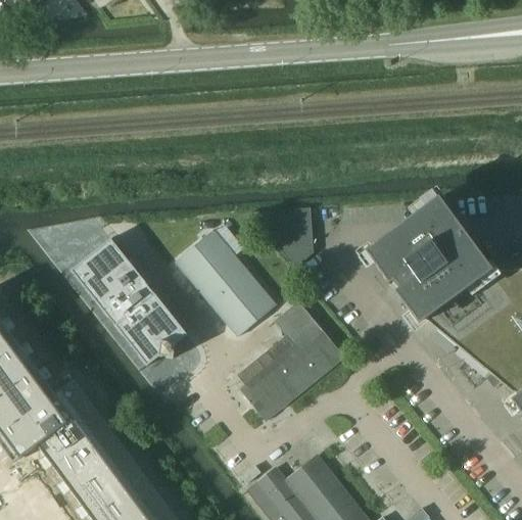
[(461,226),(438,196),(390,231),(365,250),(389,283),(392,281),(398,288),(394,291),(419,324),(426,319),(496,377),(517,394),(510,398),(521,415),(521,267),(493,270),(492,270),(461,226)]
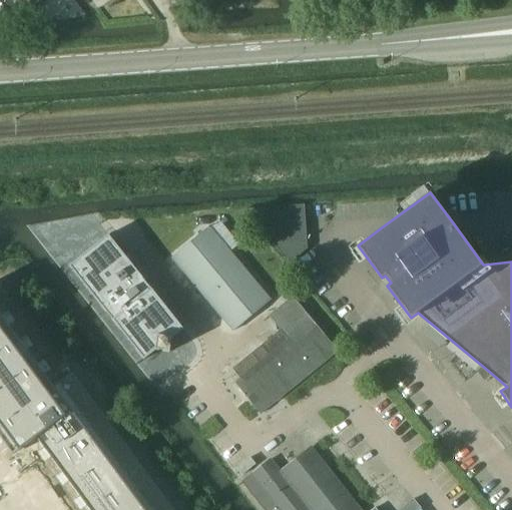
[(305,202),(245,207),(291,262),(309,246),(305,202)]
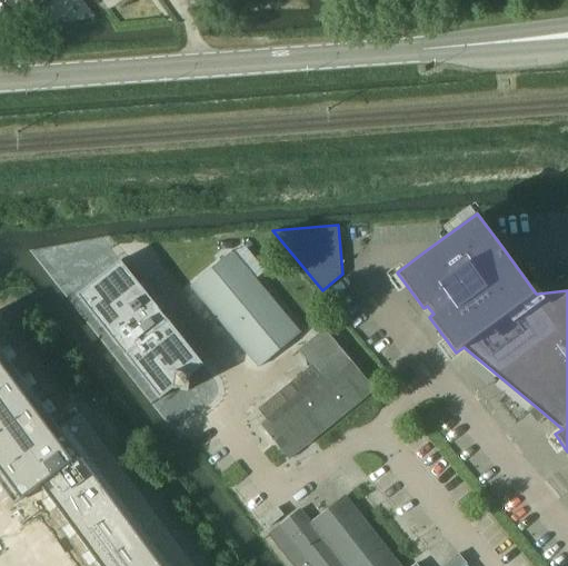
[(235,248),(192,281),(259,365),(301,330),(235,248)]
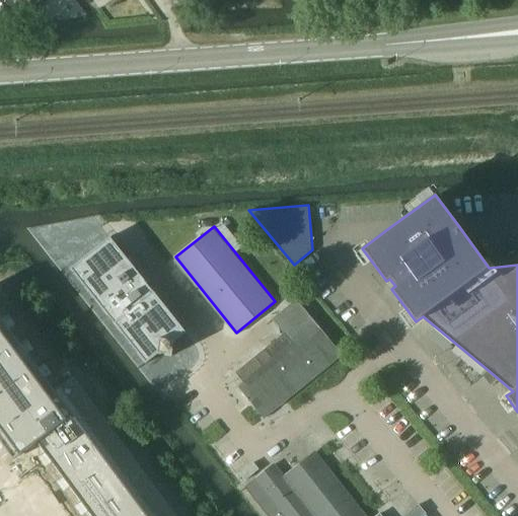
[(109,235),(70,267),(146,362),(157,353),(172,355),(174,340),(186,330),(109,235)]
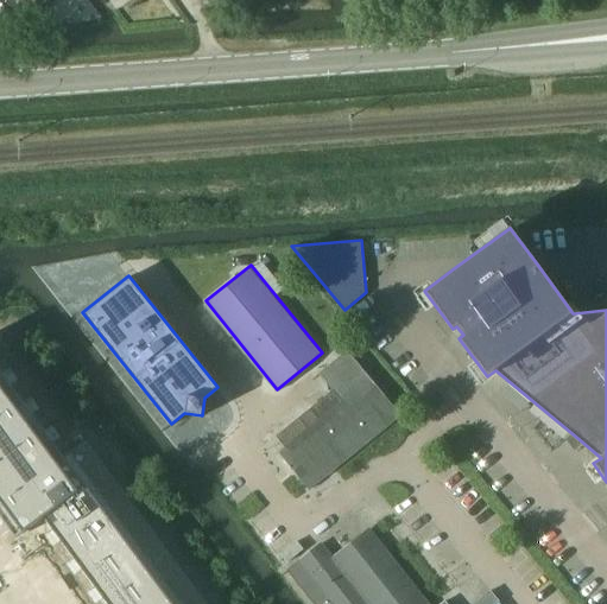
[(347,349),(320,372),(327,381),(355,358),(347,349)]
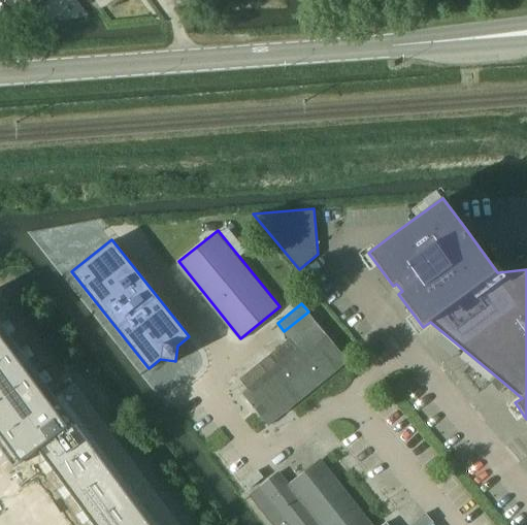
[(248,388),(242,392),(268,424),(348,360),(308,312),(284,331),(289,338),(297,348),(248,388)]
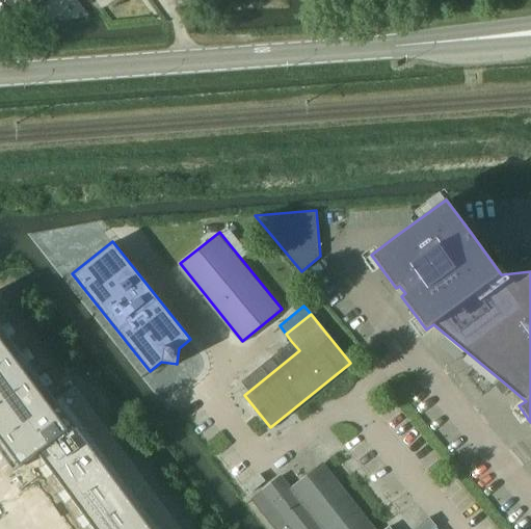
[(0,338),(0,440),(21,468),(38,453),(95,528),(158,528),(76,420),(67,427),(0,338)]
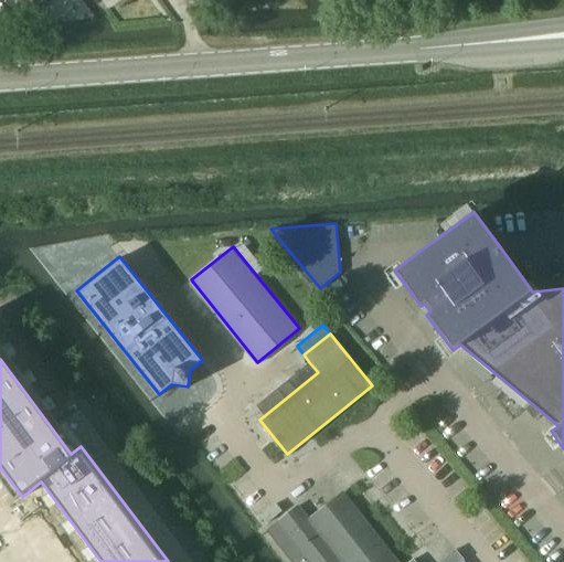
[(309,362),(257,404),(265,415),(318,372),(309,362)]
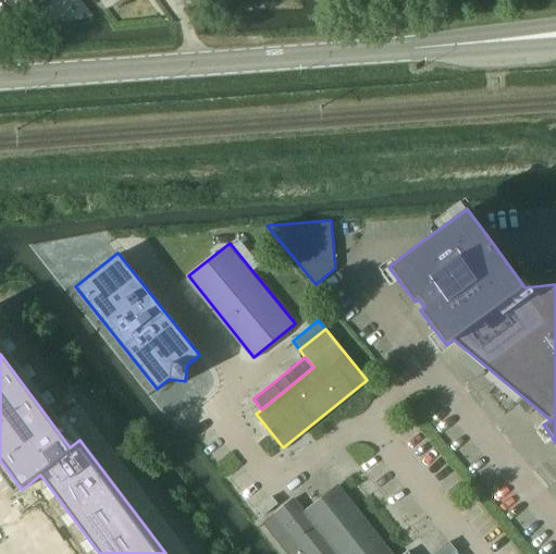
[(295,496),(264,520),(289,553),(406,553),(405,552),(402,553),(394,553),(338,483),(306,509),(295,496)]
